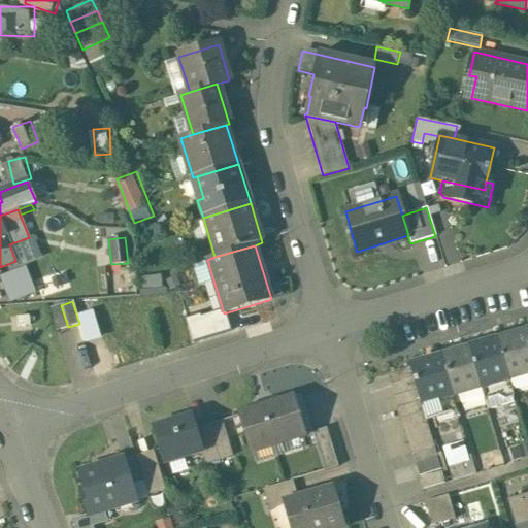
[(61,305),(50,308),(57,331),(68,327),(61,305)]
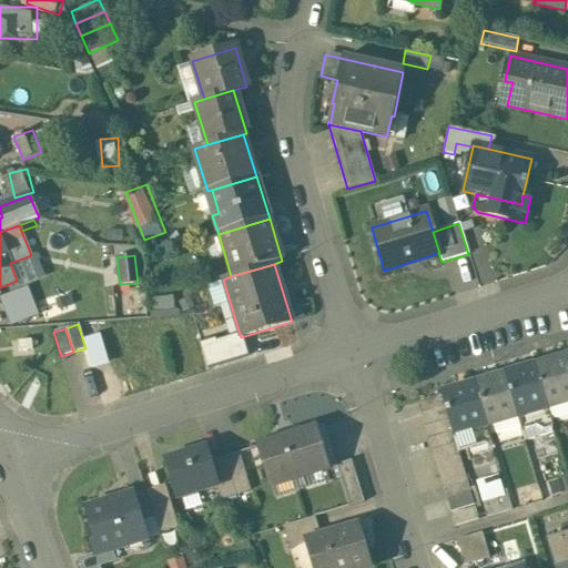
[(567,372),(564,358),(534,367),(545,403),(567,395),(567,372)]
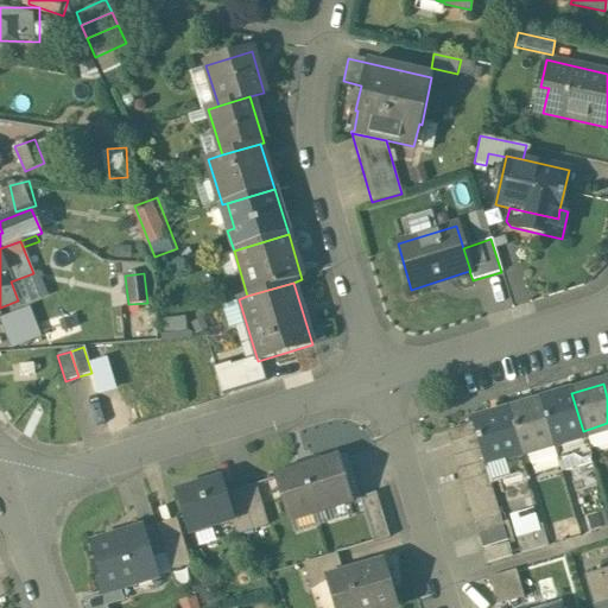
[(571,393),(540,401),(551,441),(583,431),(571,393)]
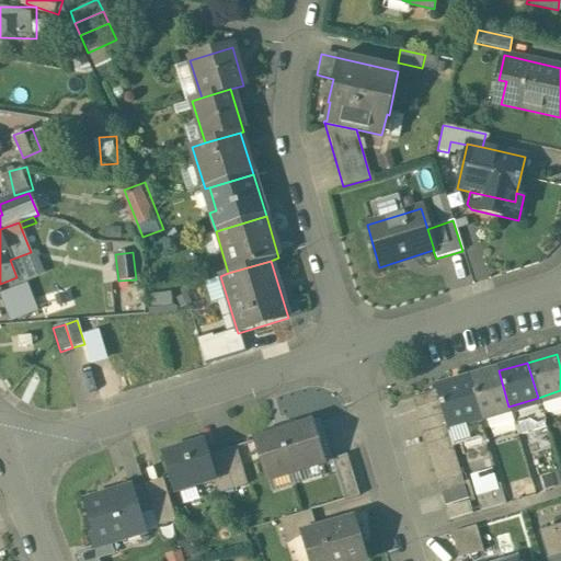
[(499,370),(469,379),(479,415),(508,407),(499,370)]
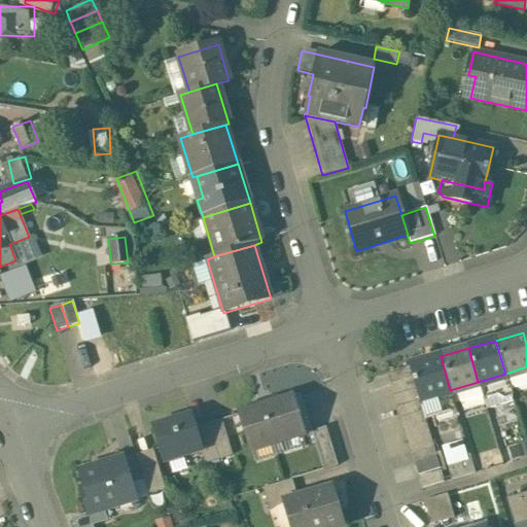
[(441,356),(409,365),(412,378),(415,387),(419,399),(450,390),(441,356)]
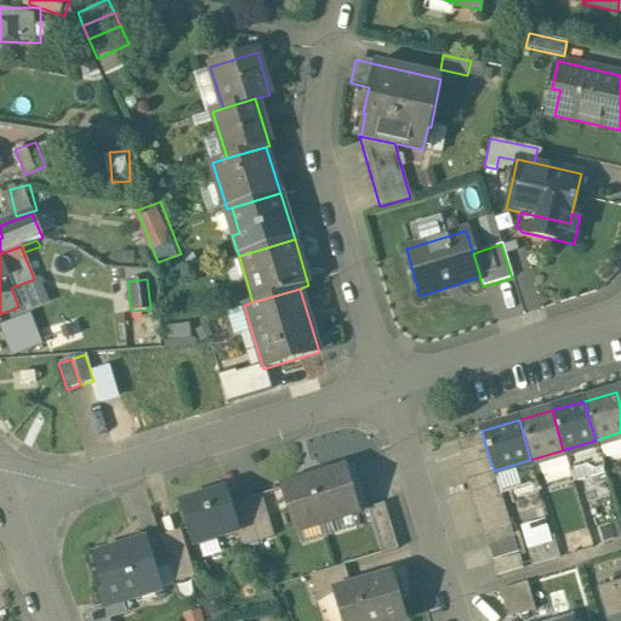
[(620,432),(596,440),(599,451),(605,449),(608,457),(620,453),(620,432)]
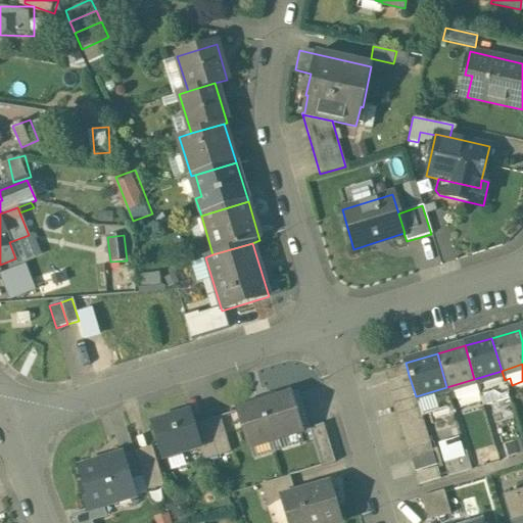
[(502,371),(474,379),(478,392),(479,395),(493,391),(500,395),(508,392),(505,380),(502,371)]
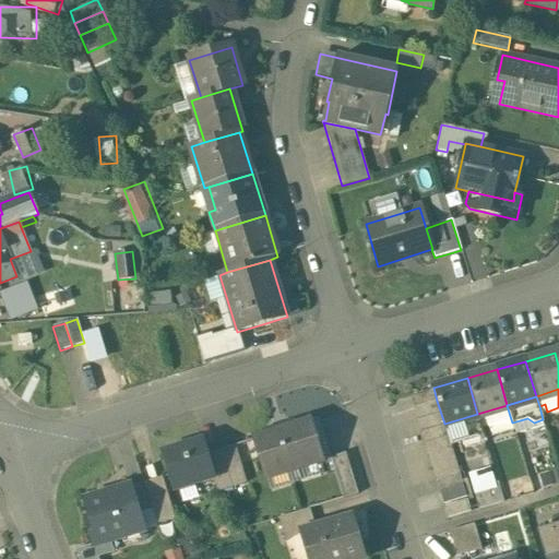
[(437,401),(414,407),(417,417),(440,411),(437,401)]
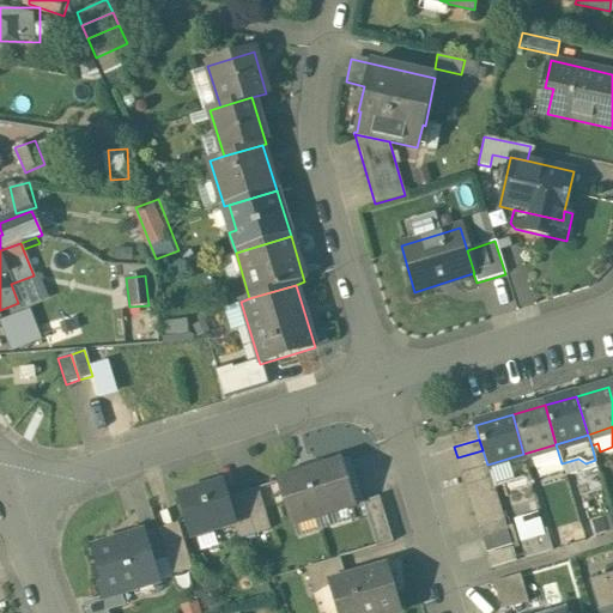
[(556,444),(523,454),(527,462),(533,461),(534,467),(560,460),(556,444)]
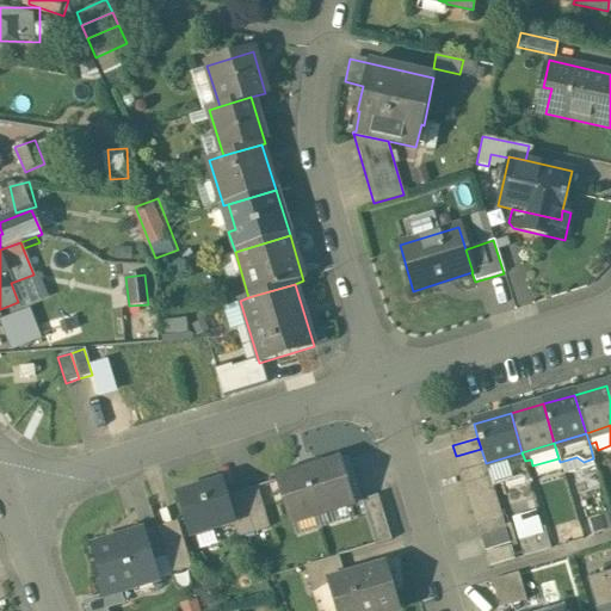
[(481,449),(456,456),(460,470),(486,463),(481,449)]
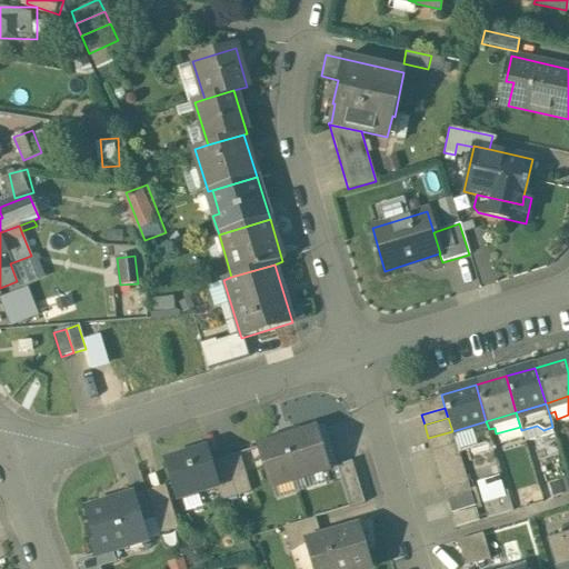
[(486,421),(452,431),(456,445),(458,452),(492,443),(489,429),(486,421)]
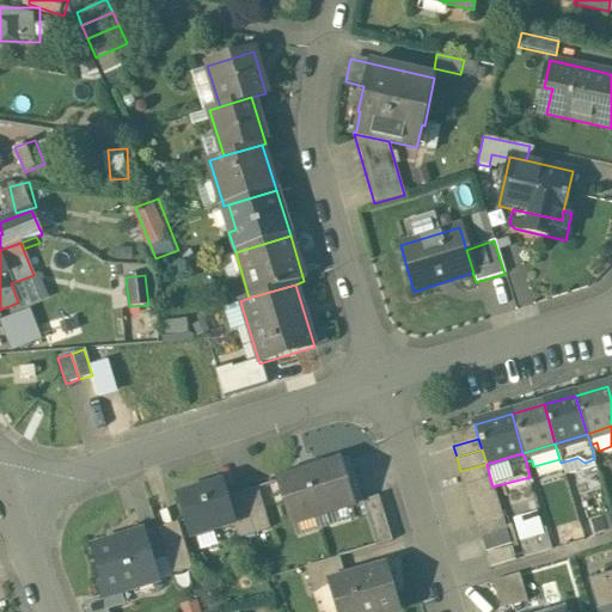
[(338,461),(279,481),(292,525),(317,516),(316,515),(349,505),(350,506),(352,506),(338,461)]
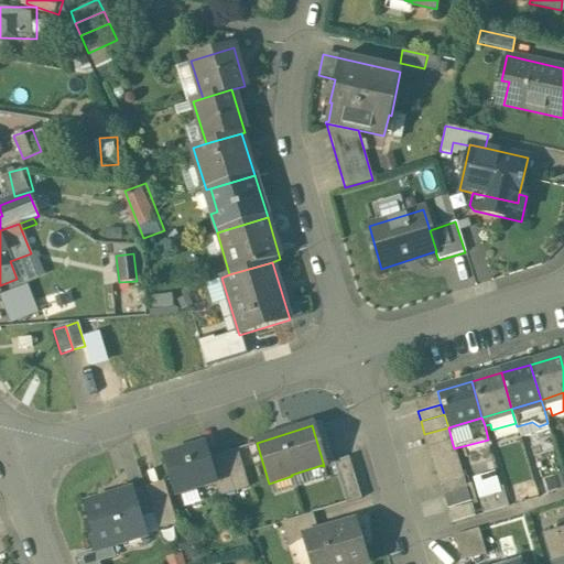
[(452,441),(448,427),(424,434),(429,447),(452,441)]
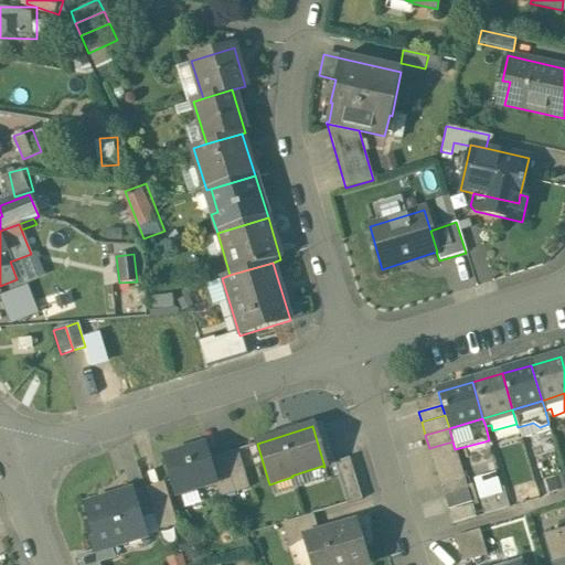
[(452,441),(429,448),(433,460),(456,454),(455,449),(452,441)]
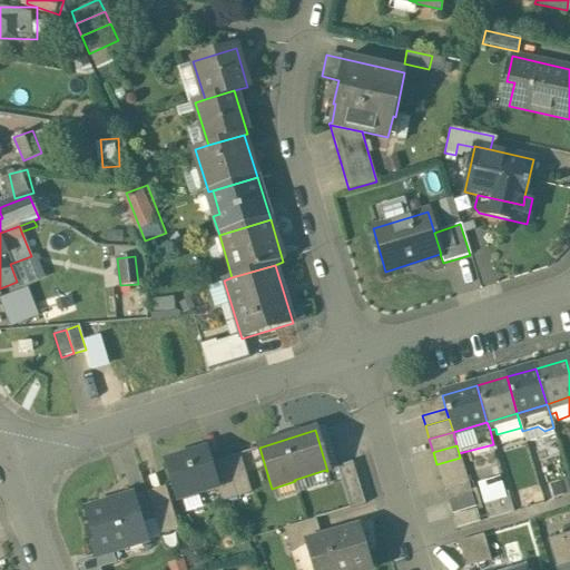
[(205,450),(166,462),(178,500),(217,488),(209,463),(205,450)]
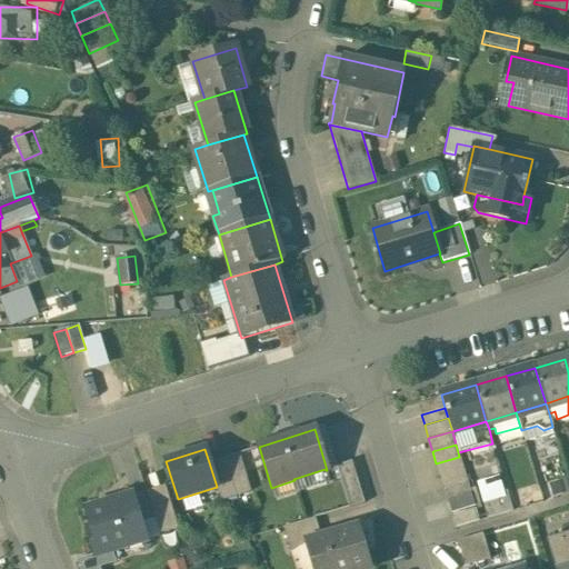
[(239,453),(223,458),(232,485),(247,480),(239,453)]
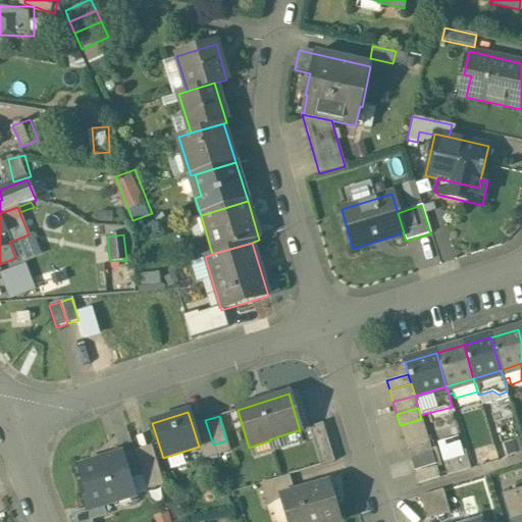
[(421,419),(400,425),(404,436),(425,430),(421,419)]
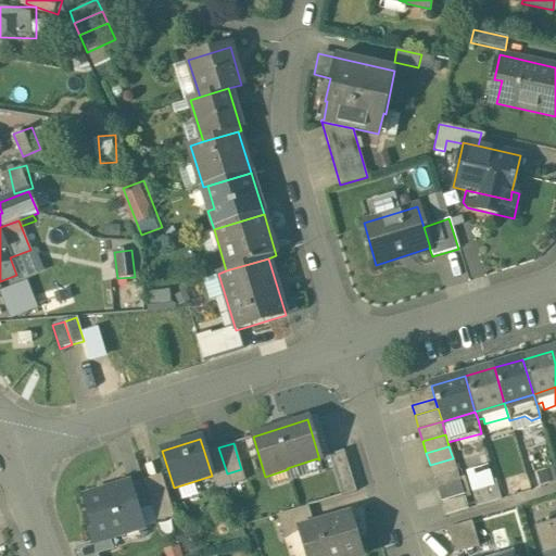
[(218,447),(204,452),(212,476),(216,490),(230,484),(227,474),(218,447)]
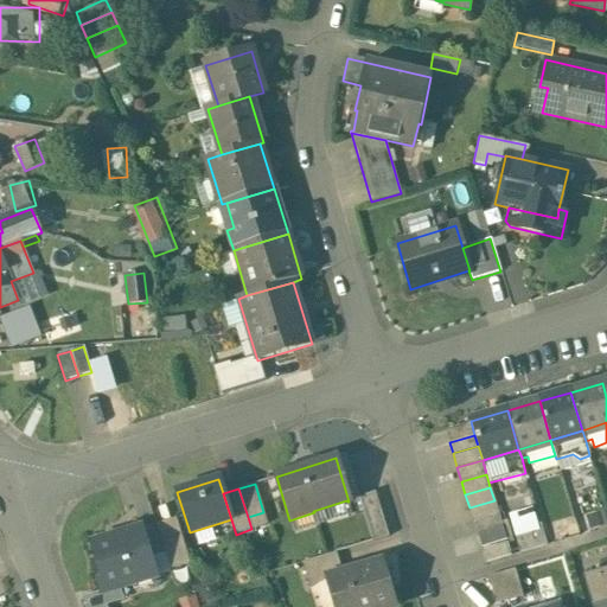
[(388,537),(375,492),(359,497),(372,542),(388,537)]
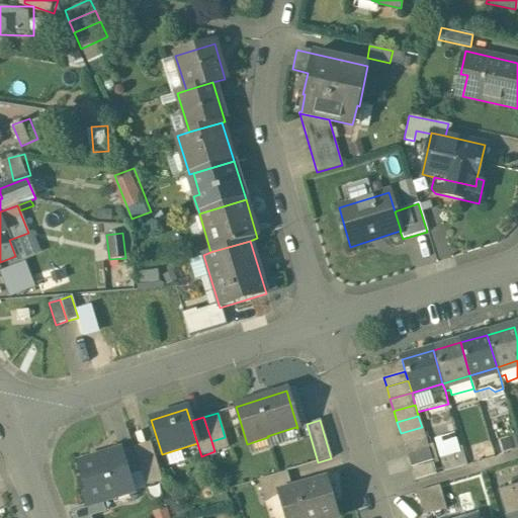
[(422,427),(401,433),(404,444),(425,438),(422,427)]
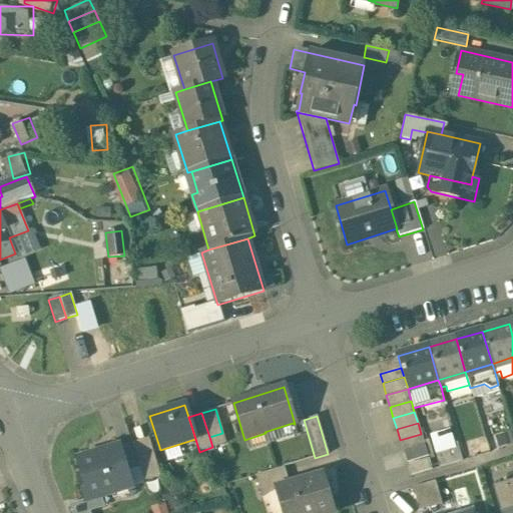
[(454,427),(434,432),(440,452),(460,446),(454,427)]
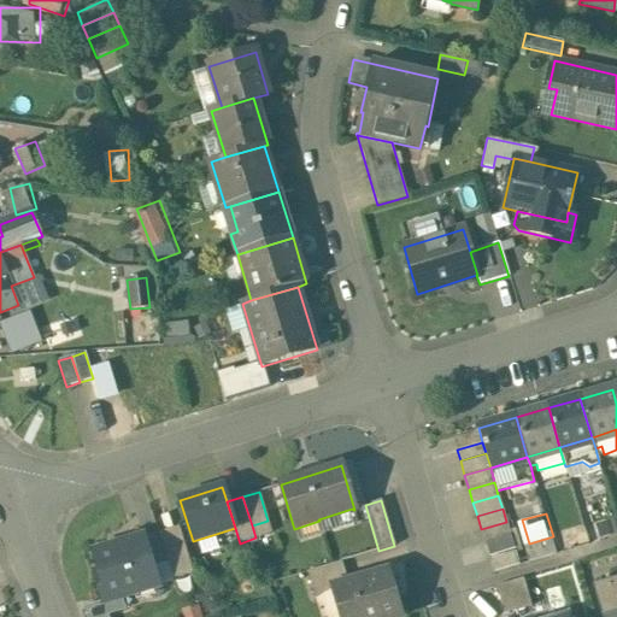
[(506,522),(481,529),(485,542),(510,535),(506,522)]
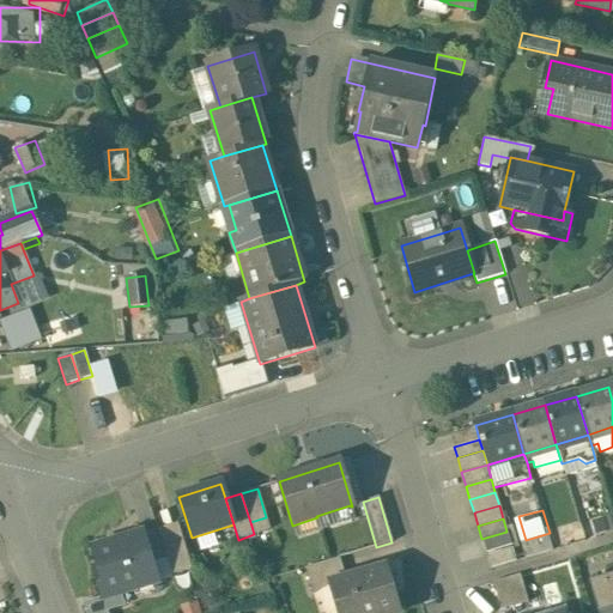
[(177,523),(157,529),(167,560),(171,576),(192,569),(177,523)]
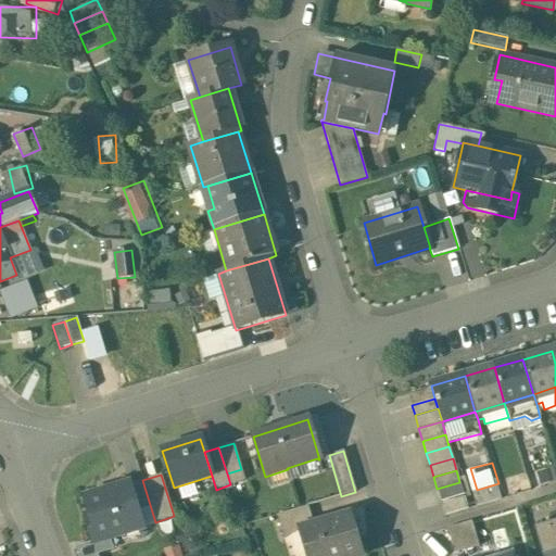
[(151,508),(142,480),(130,484),(138,512),(151,508)]
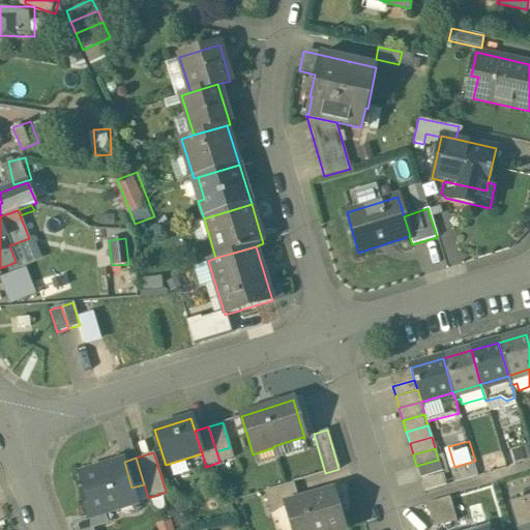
[(438,460),(416,466),(420,478),(442,471),(438,460)]
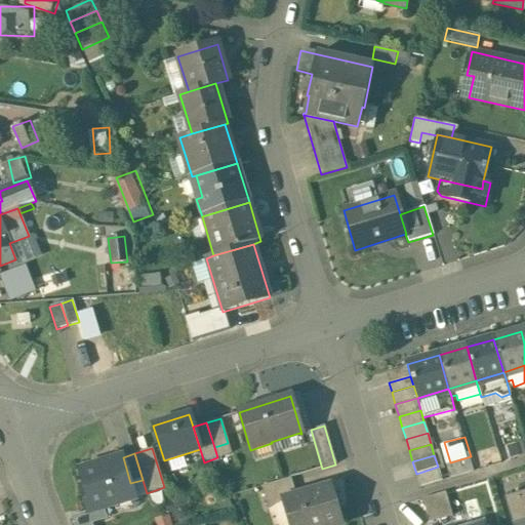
[(122,457),(79,471),(84,487),(80,489),(87,514),(135,499),(130,483),(123,457),(122,457)]
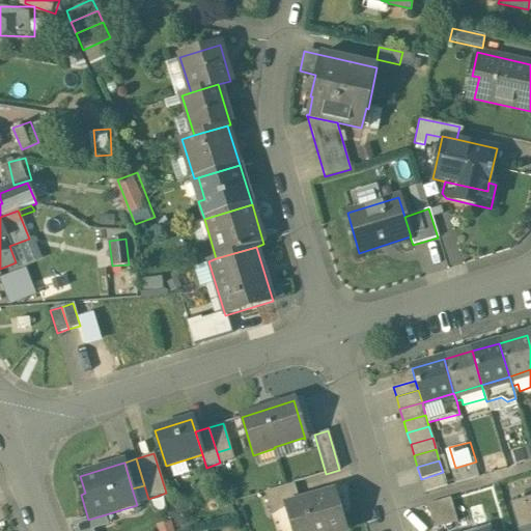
[(474,463),(450,470),(454,483),(478,476),(474,463)]
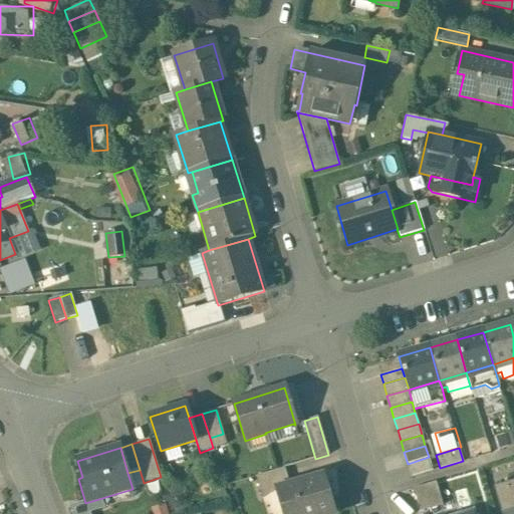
[(429,459),(408,465),(411,476),(432,470),(429,459)]
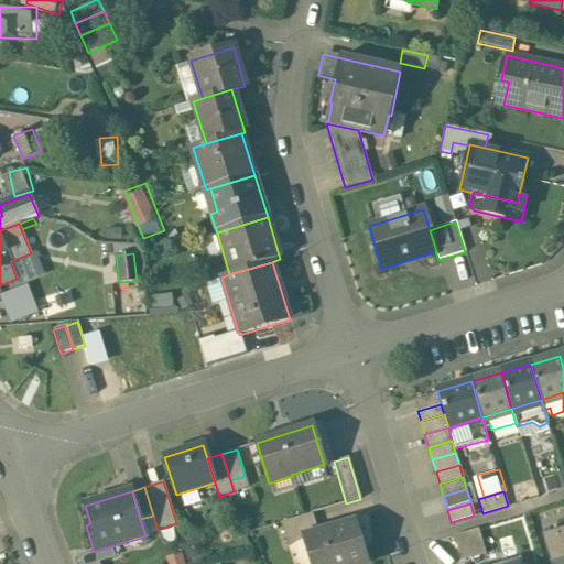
[(312,513),(281,522),(285,538),(316,528),(312,513)]
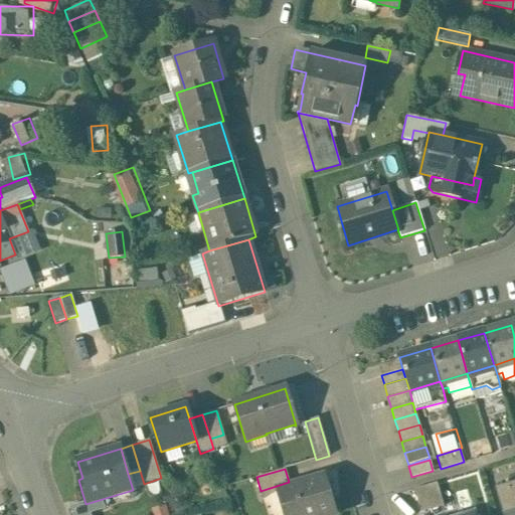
[(334,514),(324,477),(277,490),(284,514),(334,514)]
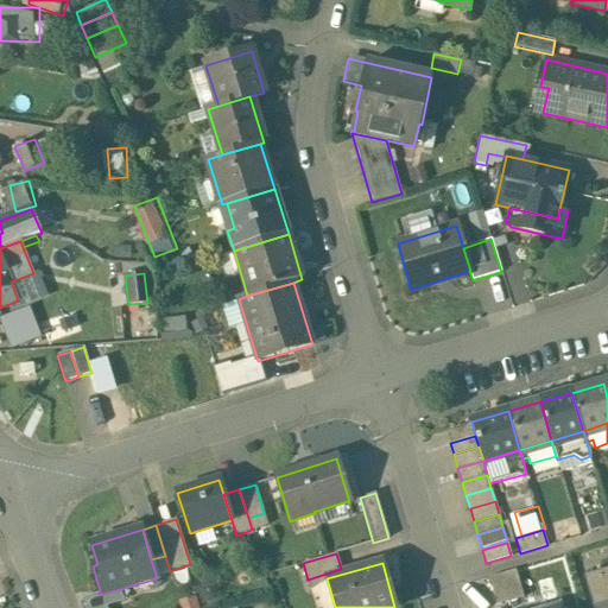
[(607,568),(599,571),(599,569),(596,570),(596,572),(583,576),(591,606),(607,600),(607,568)]
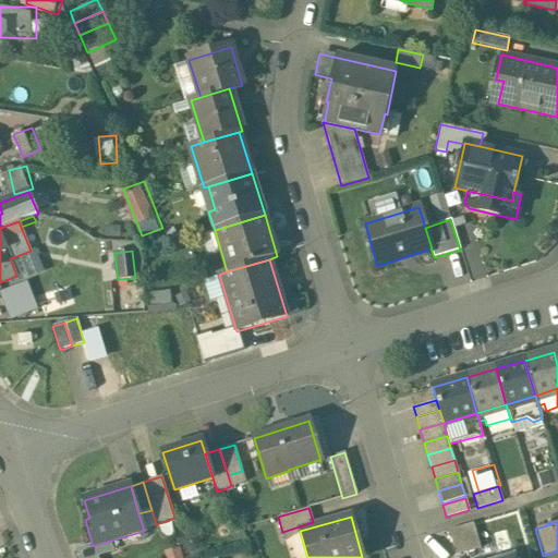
[(473,523),(448,531),(455,555),(480,548),(473,523)]
